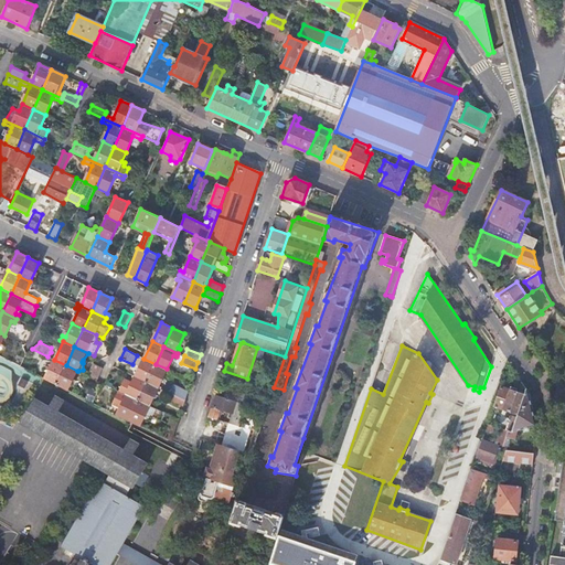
[(136,376),(148,382),(156,364),(144,359),(136,376)]
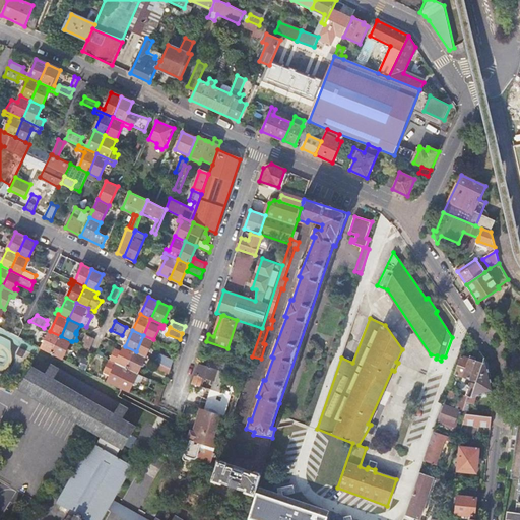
[(42,349),(52,354),(61,336),(50,331),(42,349)]
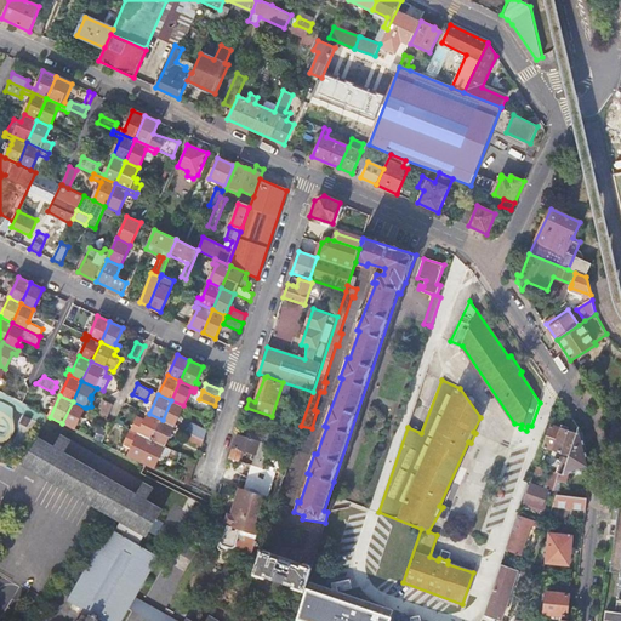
[(96,412),(107,419),(113,405),(102,399),(96,412)]
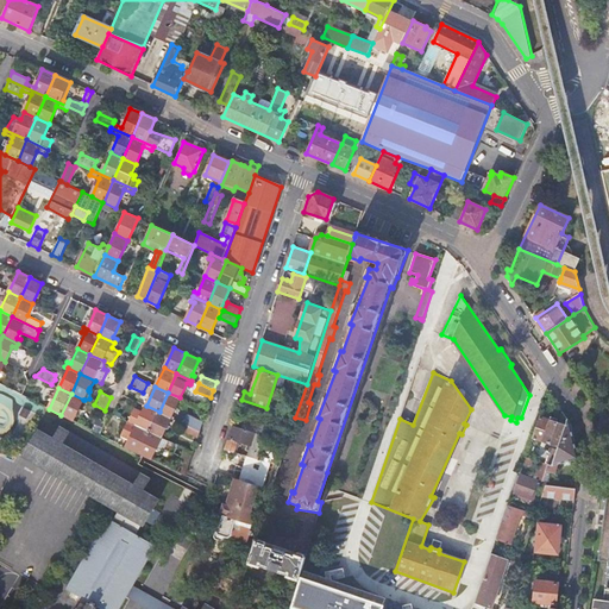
[(168,393),(159,412),(171,418),(174,419),(176,414),(173,413),(180,397),(168,393)]
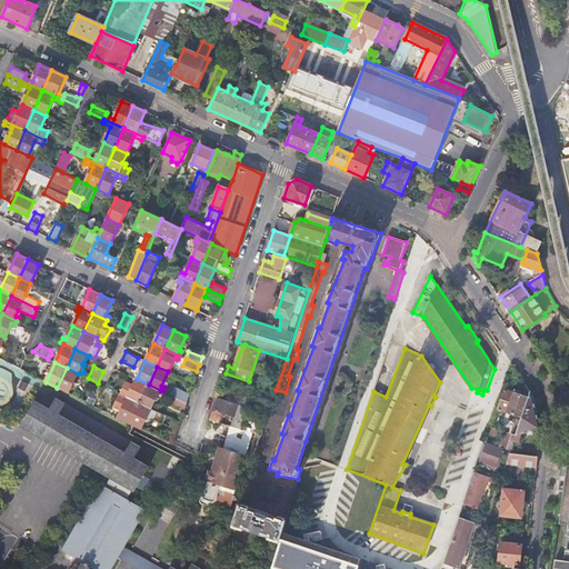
[(57,388),(68,393),(78,373),(67,368),(57,388)]
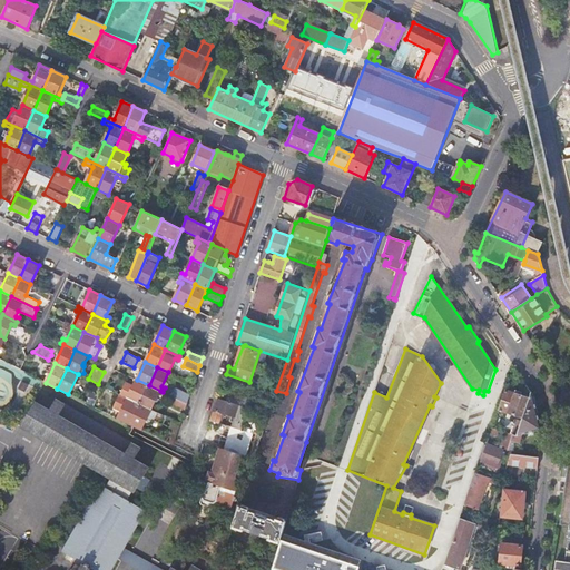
[(258,448),(253,464),(264,468),(294,379),(291,377),(286,393),(276,391),(262,436),(258,448)]
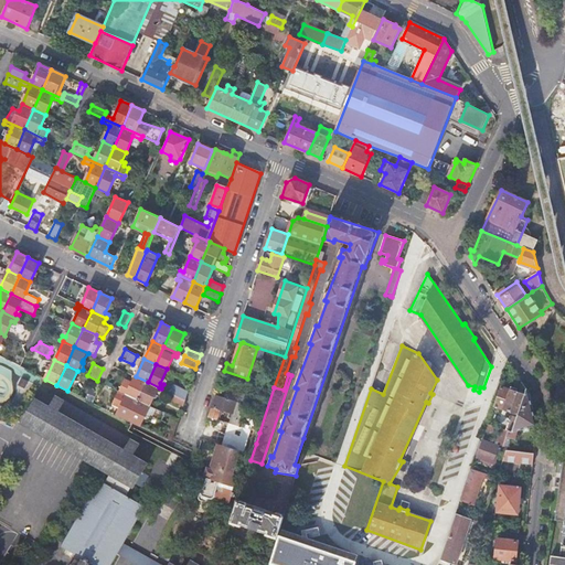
[(126,394),(139,401),(148,382),(136,376),(132,383),(125,379),(119,391),(126,394)]
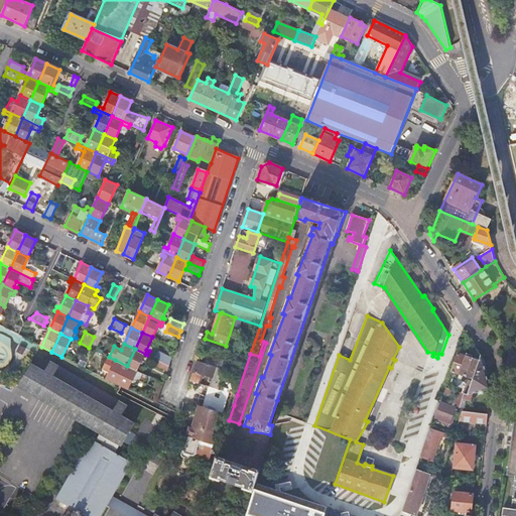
[(474,379),(481,356),(475,348),(471,359),(458,354),(452,372),(474,379)]
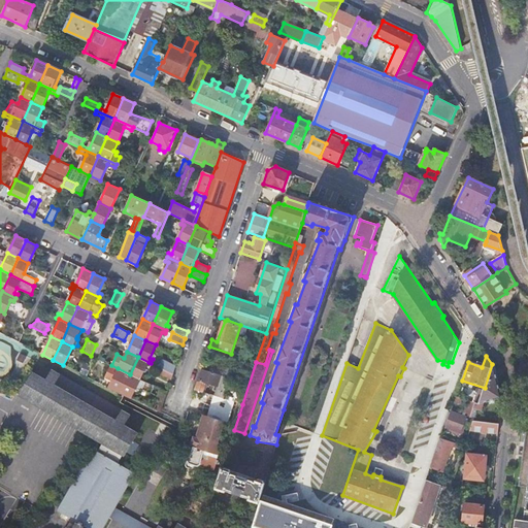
[(138,357),(130,374),(140,378),(149,362),(138,357)]
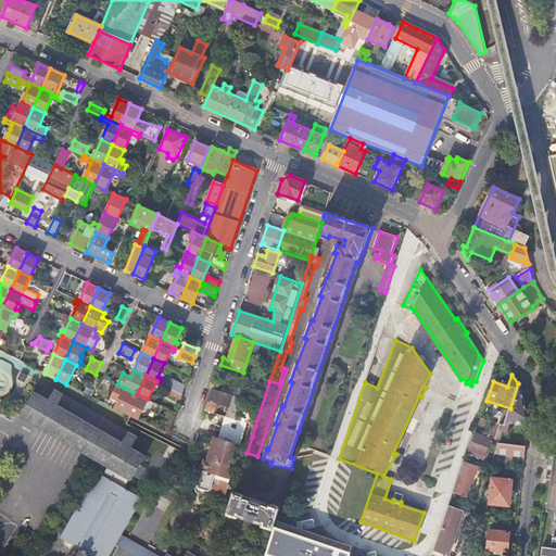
[(167,387),(182,393),(186,384),(172,378),(167,387)]
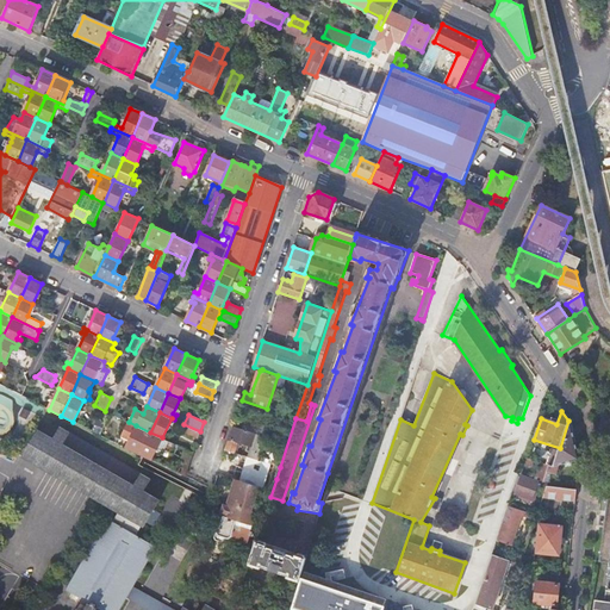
[(560,465),(579,459),(570,423),(568,421),(560,448),(553,467),(551,473),(556,473),(560,465)]
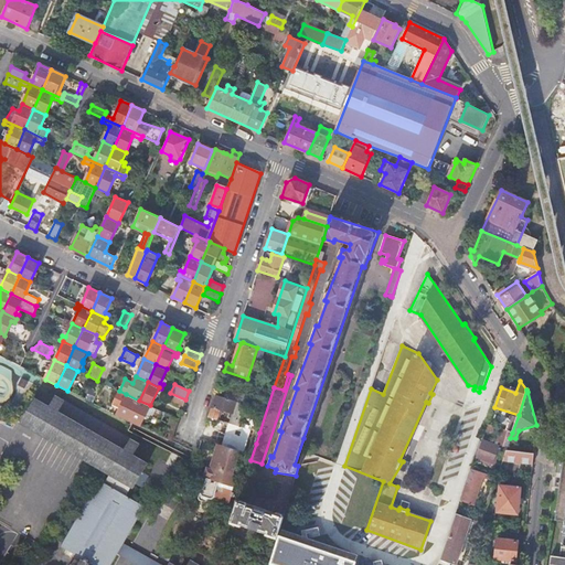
[(117,415),(129,420),(139,401),(126,394),(119,391),(113,404),(120,408),(117,415)]
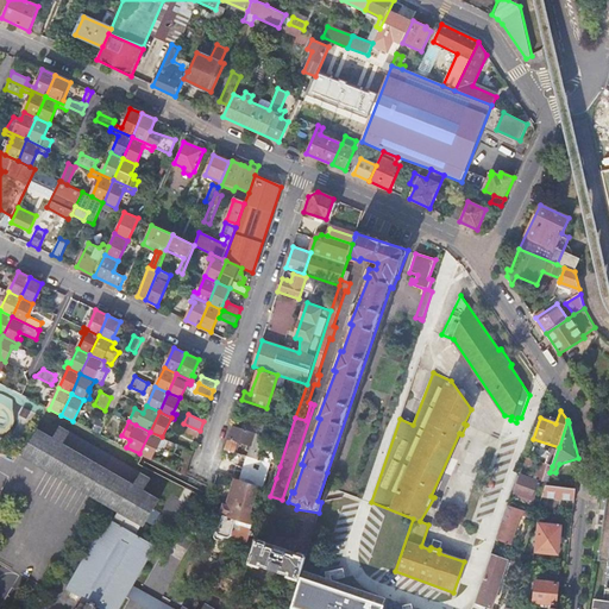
[(180,431),(198,439),(200,431),(183,424),(180,431)]
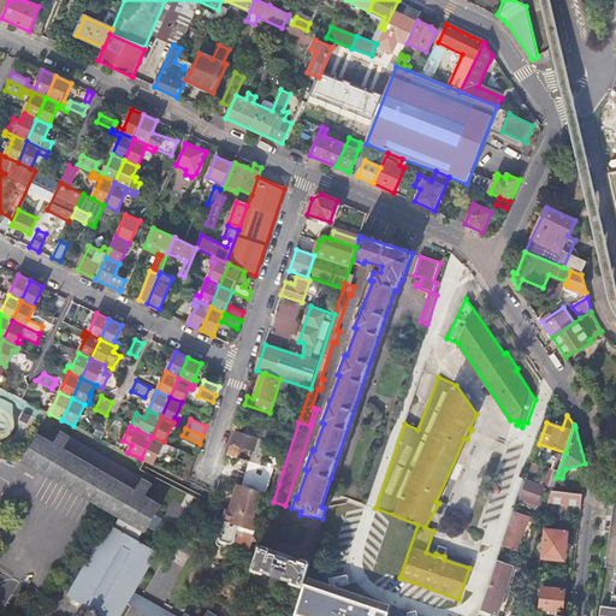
[(268,440),(284,446),(288,436),(270,430),(266,440),(268,440)]
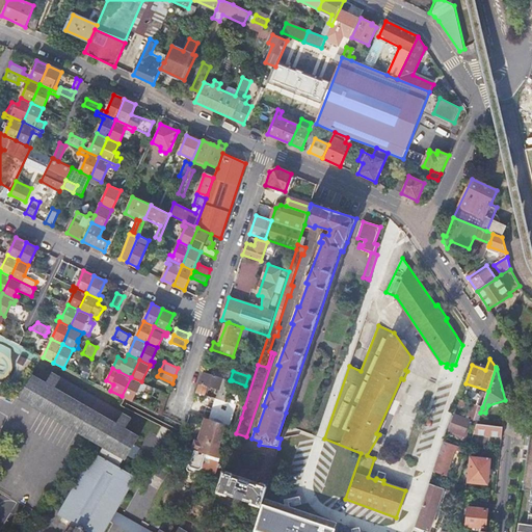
[(204,372),(196,393),(205,395),(211,386),(219,389),(216,399),(220,400),(225,402),(232,380),(230,380),(204,372)]
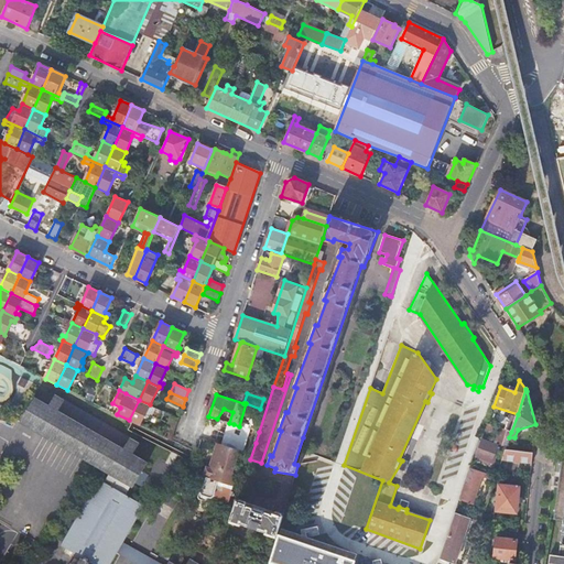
[(105,563),(114,550),(119,540),(140,503),(143,506),(143,505),(126,495),(131,486),(133,487),(148,463),(147,463),(132,455),(139,444),(130,438),(123,449),(57,412),(64,401),(55,396),(49,407),(34,399),(21,422),(110,474),(105,483),(100,480),(104,483),(66,548),(63,545),(63,546),(83,559),(78,563),(73,563),(88,563),(90,562),(93,563),(105,563)]
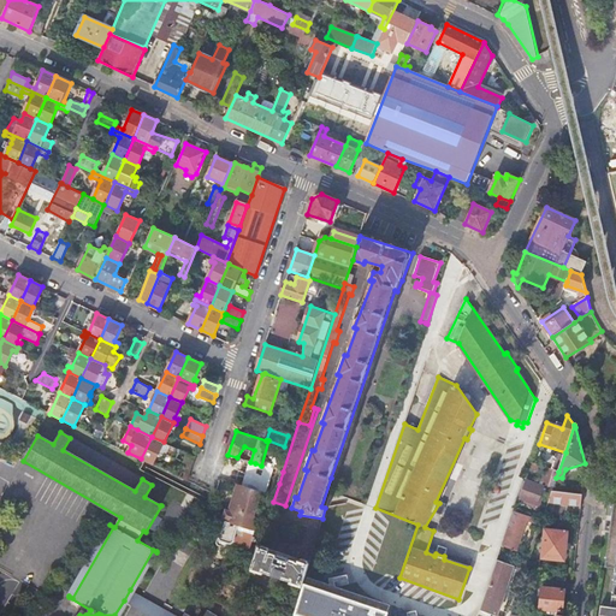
[(152,437),(141,458),(153,465),(160,451),(177,458),(181,450),(164,442),(152,437)]
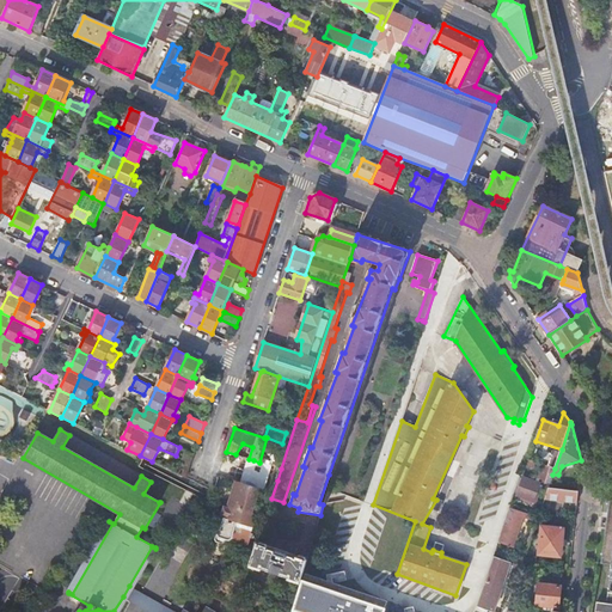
[(246,484),(259,489),(267,491),(269,485),(265,484),(261,483),(263,476),(268,477),(277,481),(281,469),(259,463),(254,460),(246,484)]
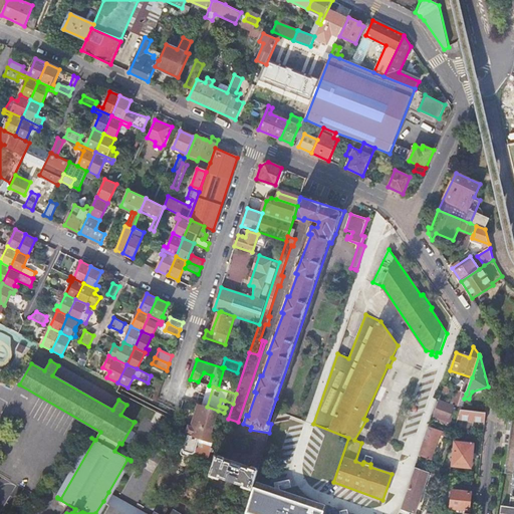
[(453,403),(458,407),(461,398),(464,399),(466,394),(457,391),(453,403)]
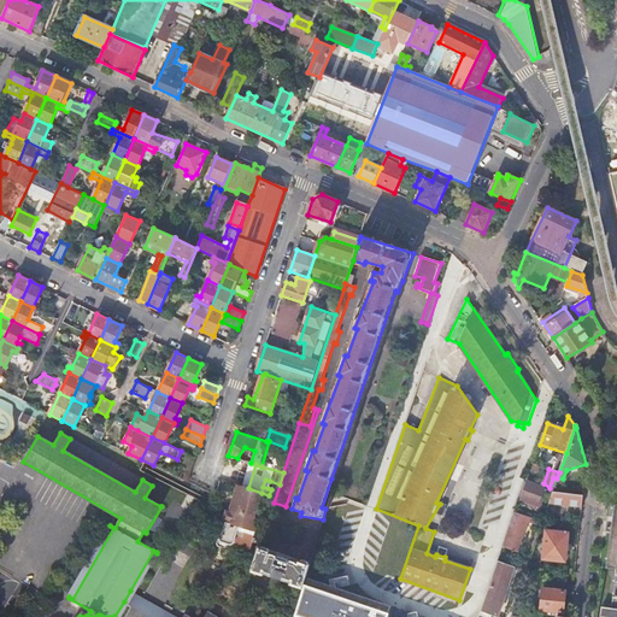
[(541,495),(544,489),(527,483),(521,499),(536,506),(538,504),(540,505),(544,497),(541,495)]
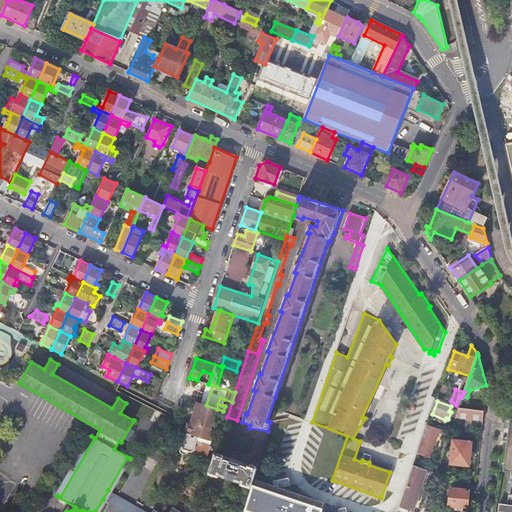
[(206,405),(197,402),(197,403),(181,450),(188,453),(193,450),(197,456),(203,458),(204,455),(207,456),(211,447),(214,436),(211,429),(217,409),(206,405)]
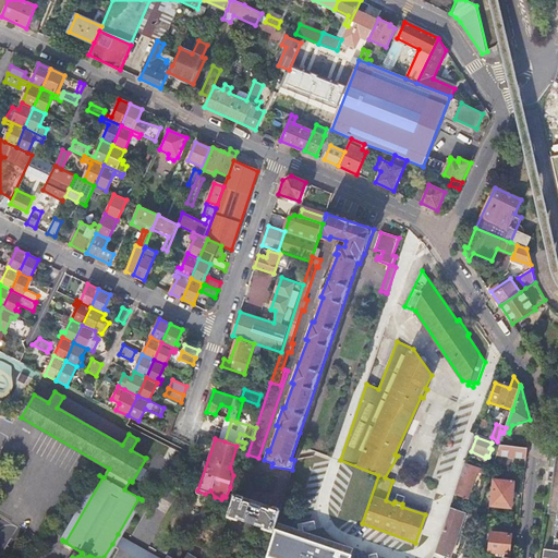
[(554,474),(548,513),(557,516),(557,511),(557,443),(557,447),(554,474)]
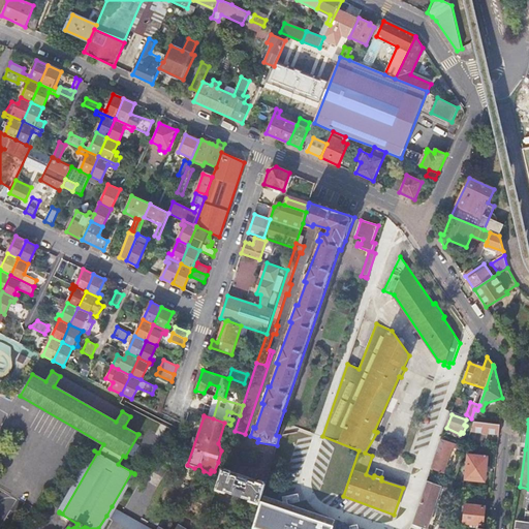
[(471,431),(498,434),(499,425),(474,423),(471,431)]
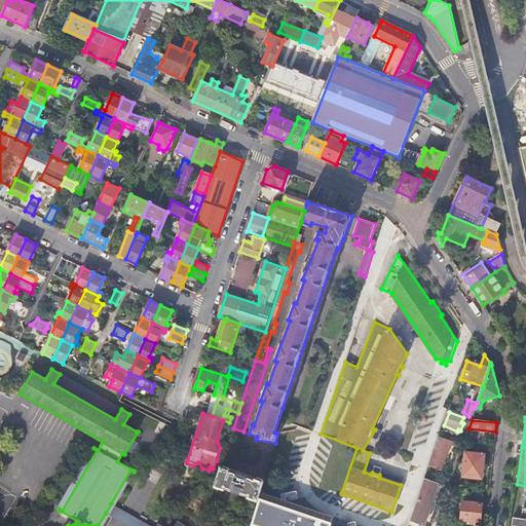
[(457,447),(459,444),(438,437),(427,466),(440,471),(449,445),(457,447)]
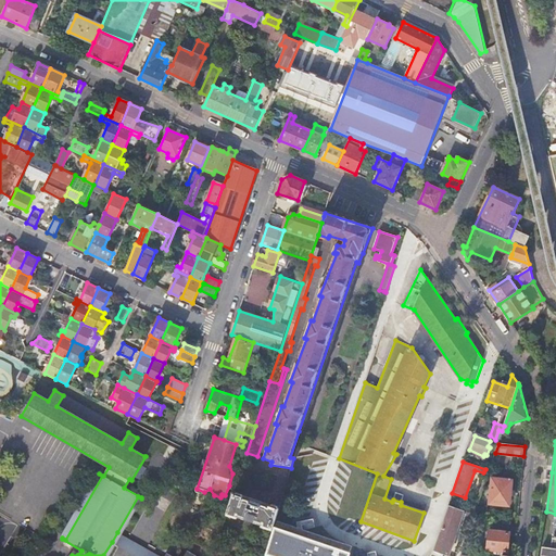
[(490,504),(509,506),(512,481),(492,479),(490,504)]
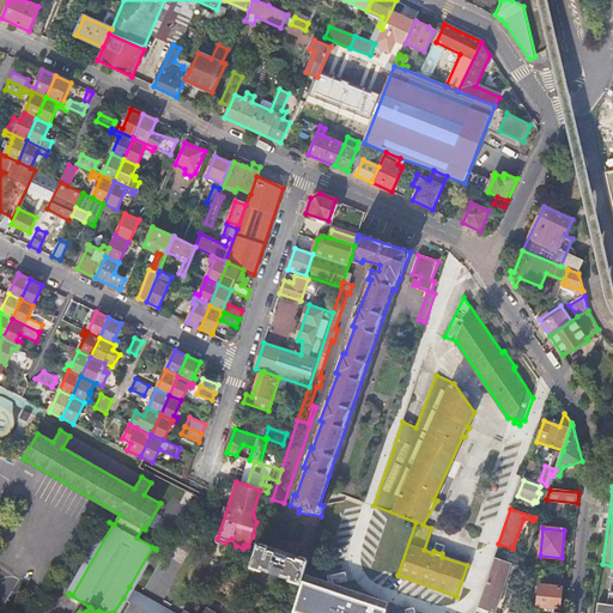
[(289,580),(301,584),(308,560),(305,557),(297,557),(261,542),(258,545),(250,568),(289,578),(289,580)]
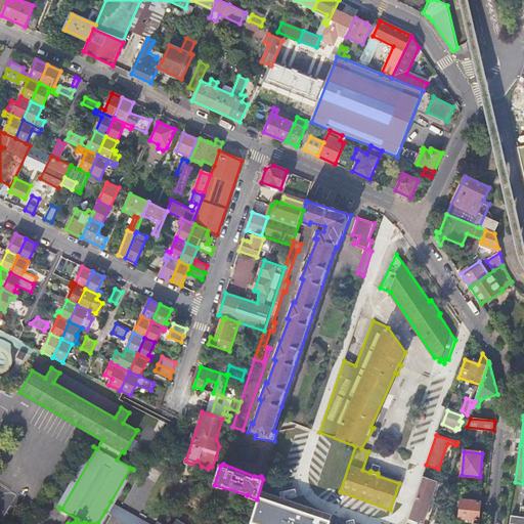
[(407,520),(418,523),(420,523),(422,523),(429,504),(436,506),(443,484),(422,477),(407,520)]
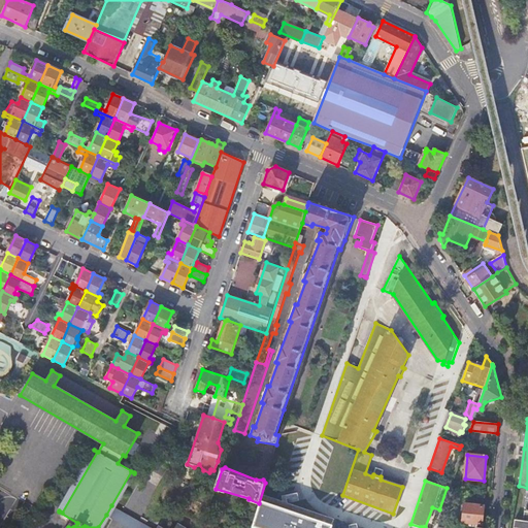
[(256,524),(267,527),(331,527),(333,522),(264,499),(256,524)]
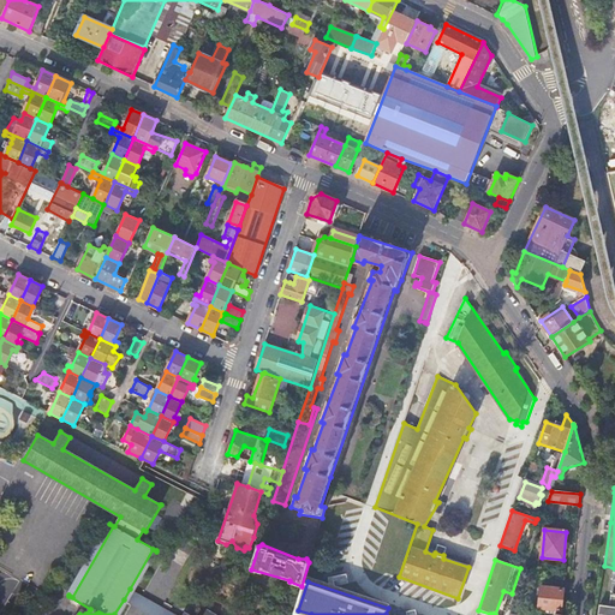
[(560,610),(562,589),(539,586),(538,608),(560,610)]
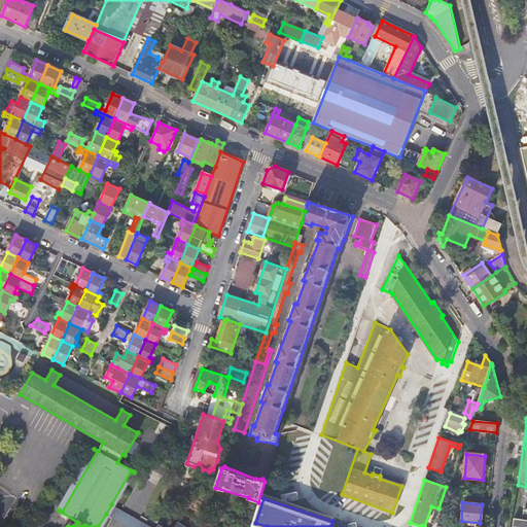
[(128,526),(129,526),(150,526),(133,517),(111,504),(106,514),(128,526)]
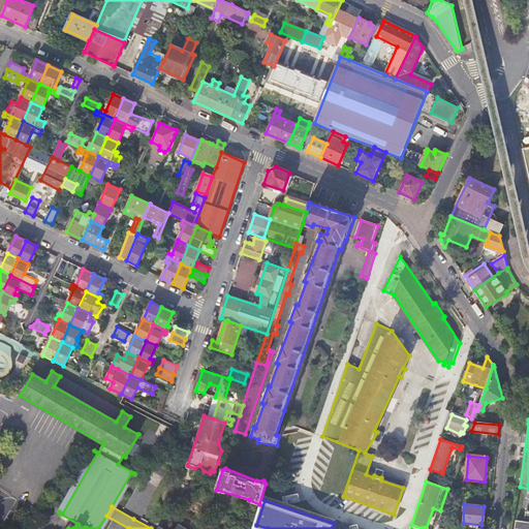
[(444,510),(439,525),(447,526),(448,512),(444,510)]
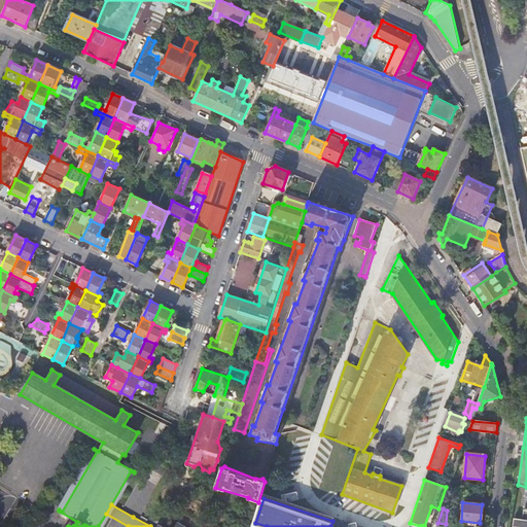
[(526,526),(526,520),(522,519),(514,518),(513,526),(526,526)]
